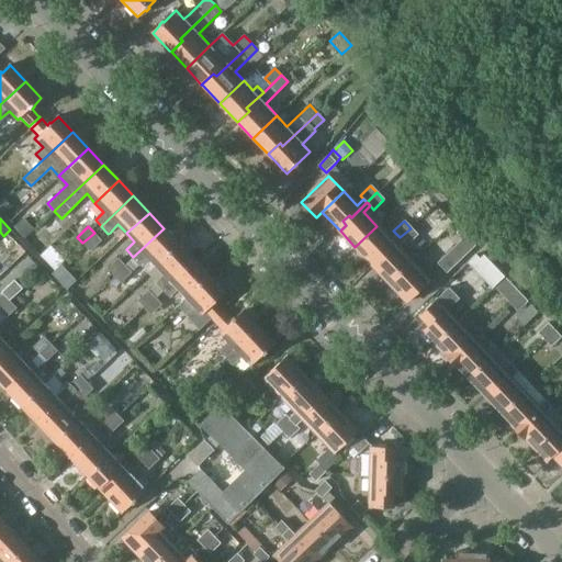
[(377,226),(355,247),(373,267),(380,260),(377,257),(383,250),(384,253),(400,237),(396,234),(391,240),(377,226)]
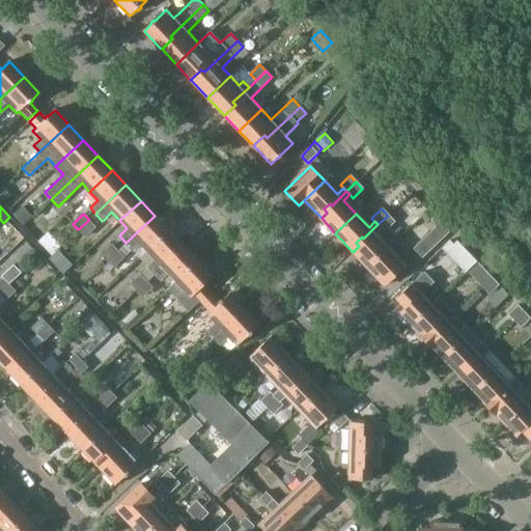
[(155,216),(126,243),(133,250),(140,243),(147,251),(169,230),(156,216),(155,216)]
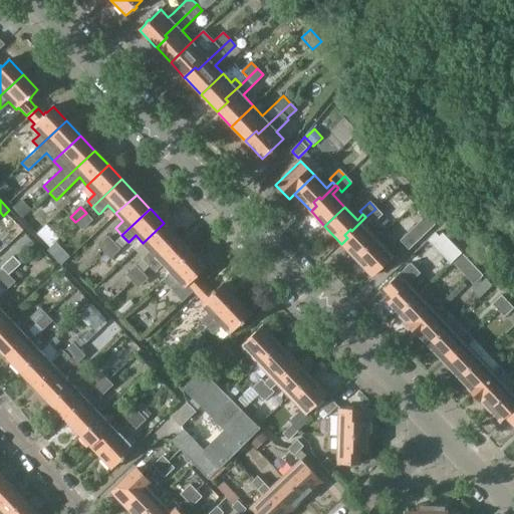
[(375,209),(365,217),(368,221),(371,224),(381,215),(375,209)]
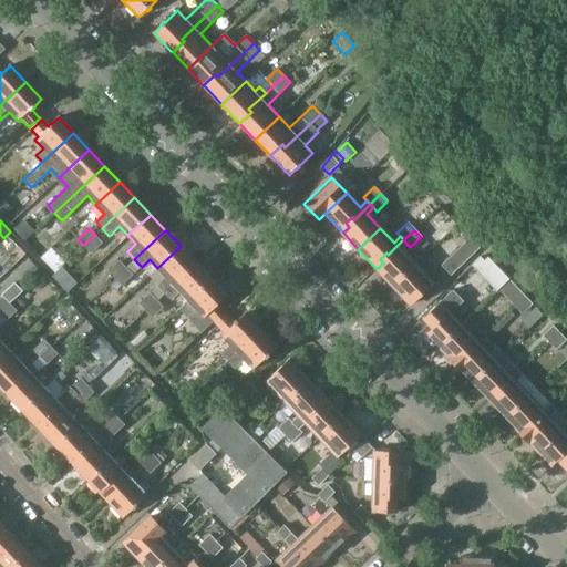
[(95,235),(83,245),(91,253),(103,241),(95,235)]
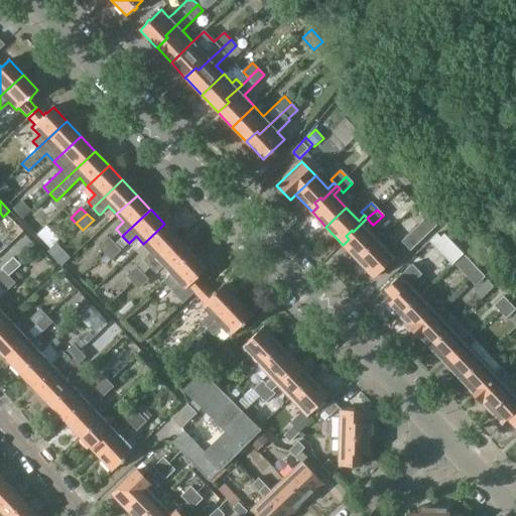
[(427,217),(401,242),(410,250),(435,225),(427,217)]
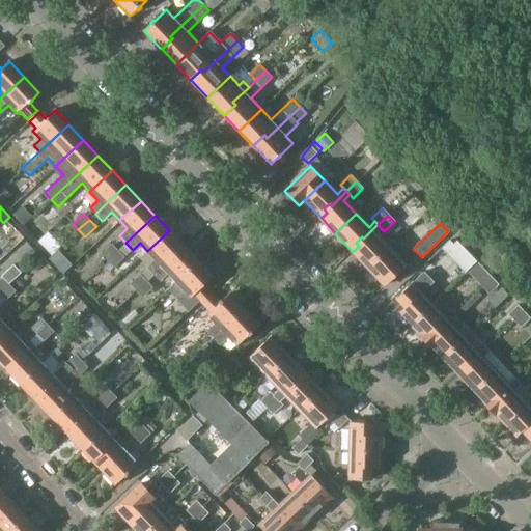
[(359,246),(353,252),(367,267),(388,247),(375,233),(381,228),(378,224),(363,239),(362,236),(356,243),(359,246)]
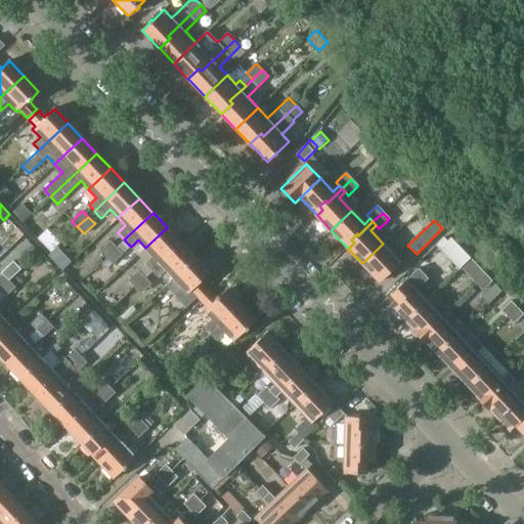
[(167,227),(145,248),(153,256),(145,262),(153,269),(181,243),(167,227)]
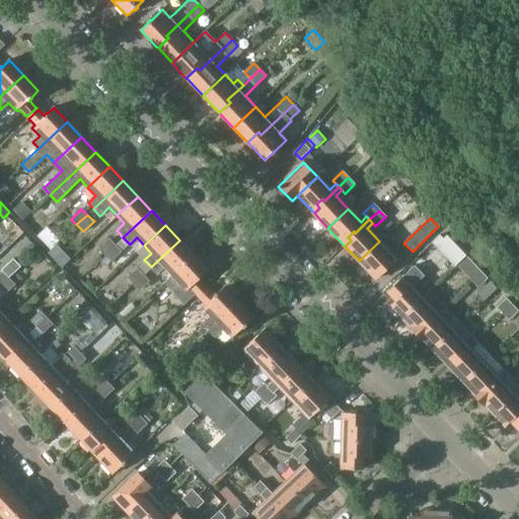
[(440,235),(432,242),(454,266),(465,255),(447,235),(443,239),(440,235)]
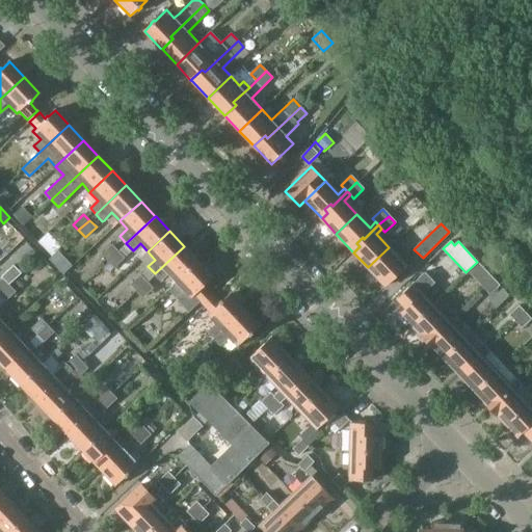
[(111,243),(101,254),(108,261),(118,250),(111,243)]
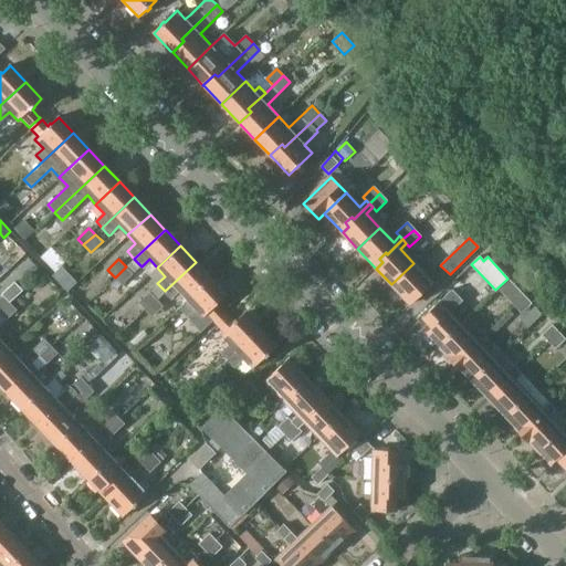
[(196,262),(165,291),(171,297),(178,291),(188,301),(211,279),(196,262)]
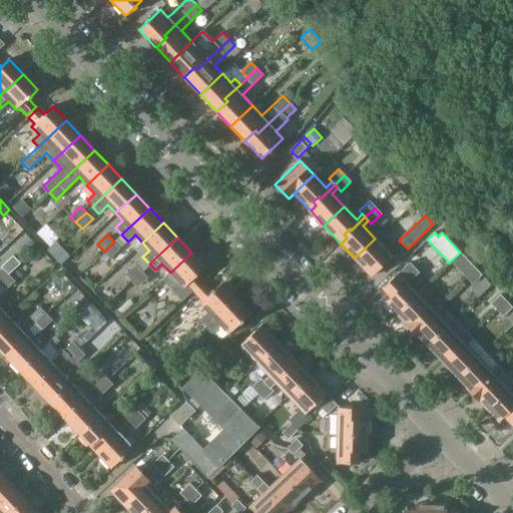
[(375,238),(355,258),(372,276),(392,257),(375,238)]
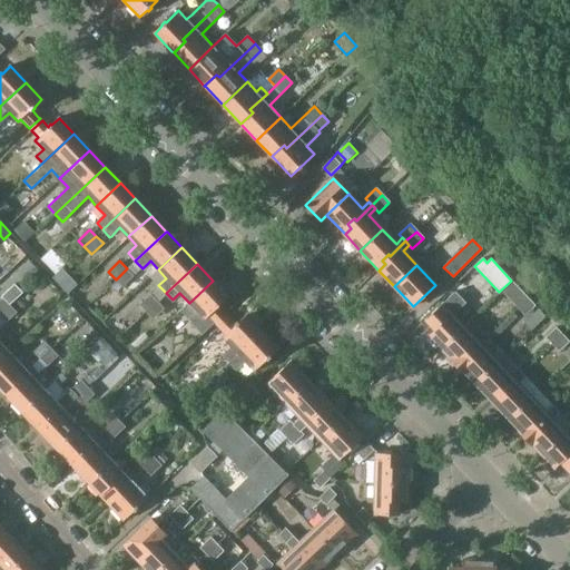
[(127,268),(116,279),(123,286),(134,275),(127,268)]
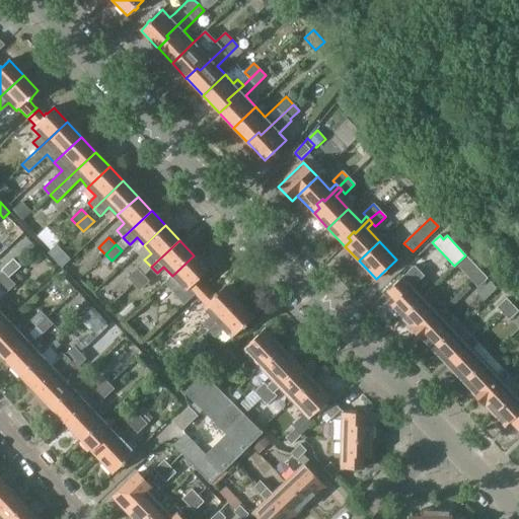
[(421,253),(414,260),(423,269),(429,263),(421,253)]
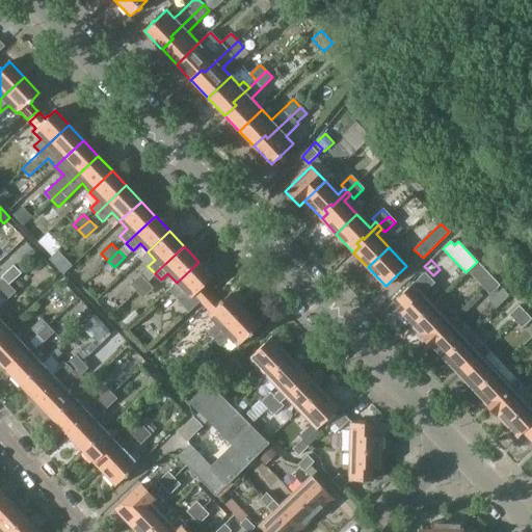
[(177,296),(176,297),(190,313),(200,302),(202,304),(212,295),(210,293),(205,287),(207,285),(206,284),(213,277),(198,262),(177,283),(183,290),(177,296)]
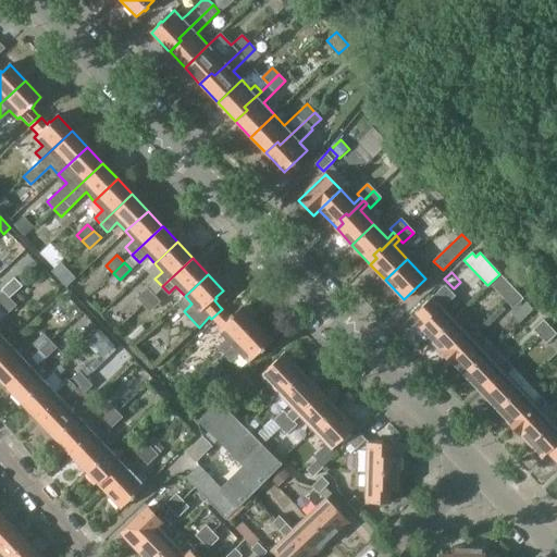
[(500,274),(490,284),(507,301),(517,292),(500,274)]
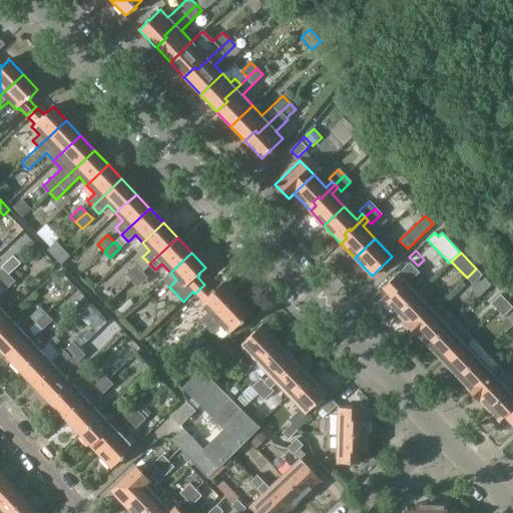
[(0,284),(1,284),(9,276),(21,265),(14,257),(1,269),(3,270),(0,272),(0,284)]
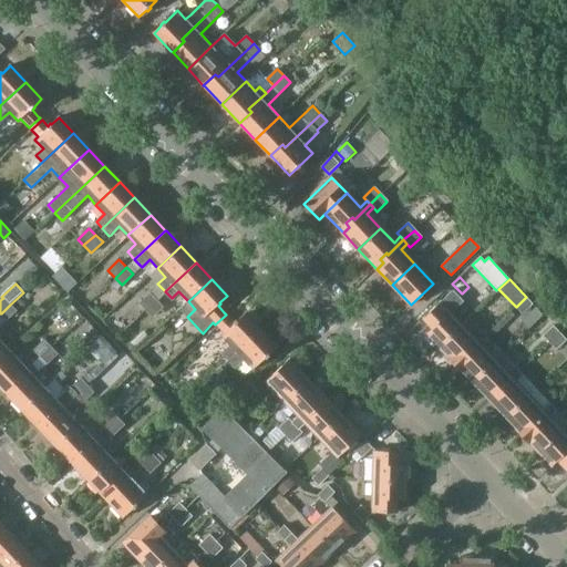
[(440,303),(424,319),(433,328),(426,333),(435,342),(457,321),(451,313),(464,301),(453,290),(440,303)]
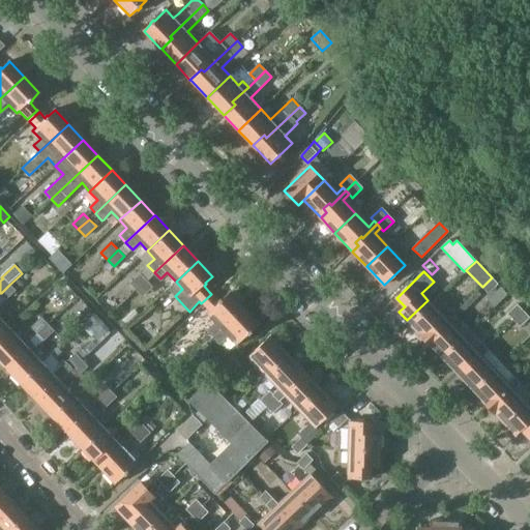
[(140,272),(129,283),(136,289),(147,280),(140,272)]
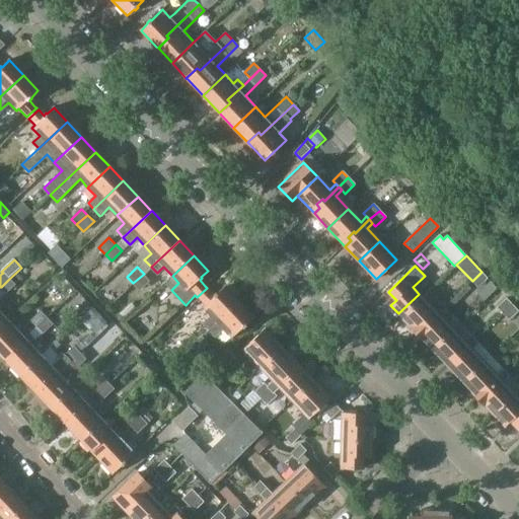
[(482,272),(472,281),(478,287),(488,278),(482,272)]
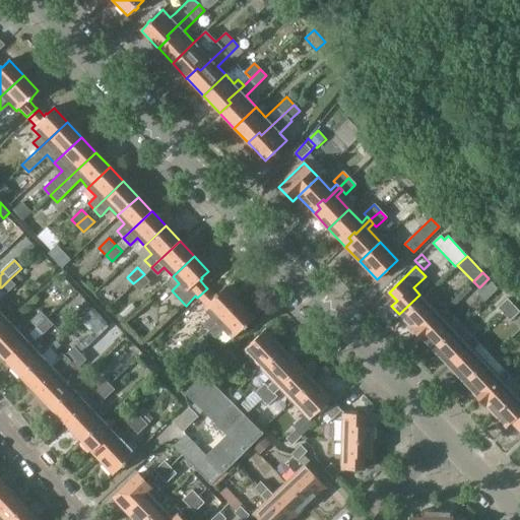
[(144,274),(133,283),(139,289),(149,280),(144,274)]
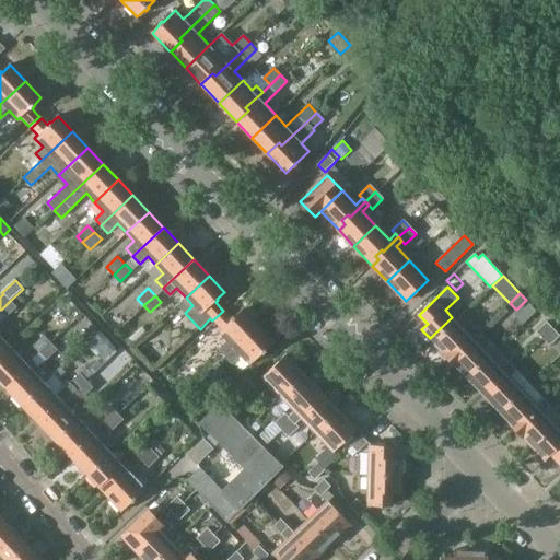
[(10,301),(1,310),(7,316),(16,307),(10,301)]
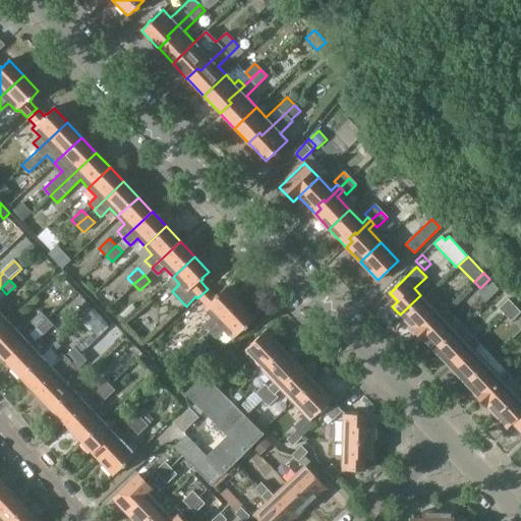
[(482,290),(478,295),(485,302),(499,289),(491,282),(482,290)]
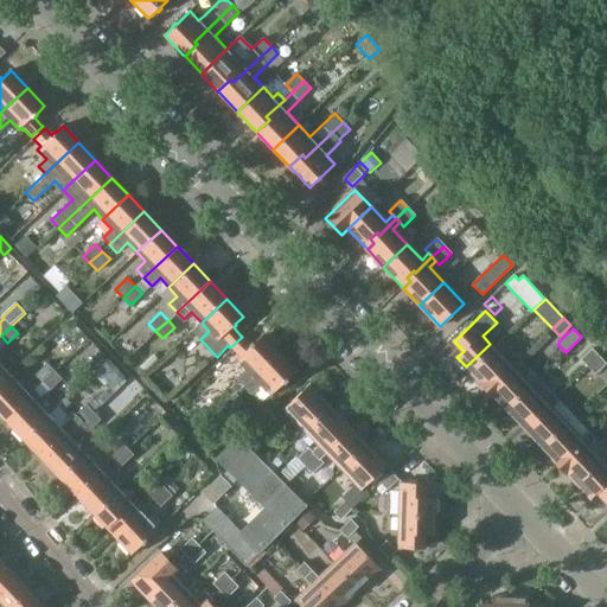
[(242,337),(230,347),(232,350),(240,357),(236,359),(246,369),(236,378),(244,387),(279,355),(262,336),(254,344),(253,343),(250,345),(243,338),(242,337)]
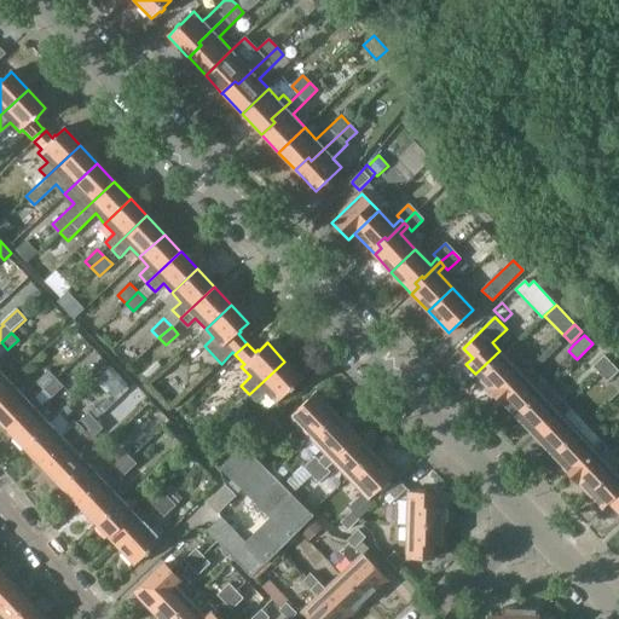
[(499,351),(475,374),(491,389),(489,392),(493,397),(528,363),(512,345),(502,354),(499,351)]
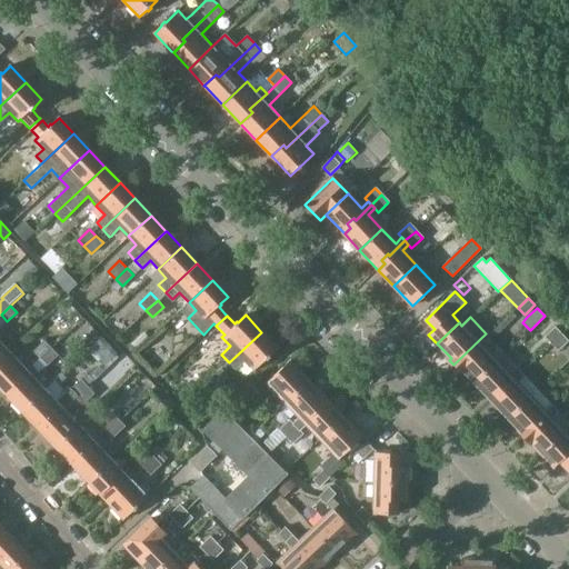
[(555,327),(545,337),(551,343),(561,333),(555,327)]
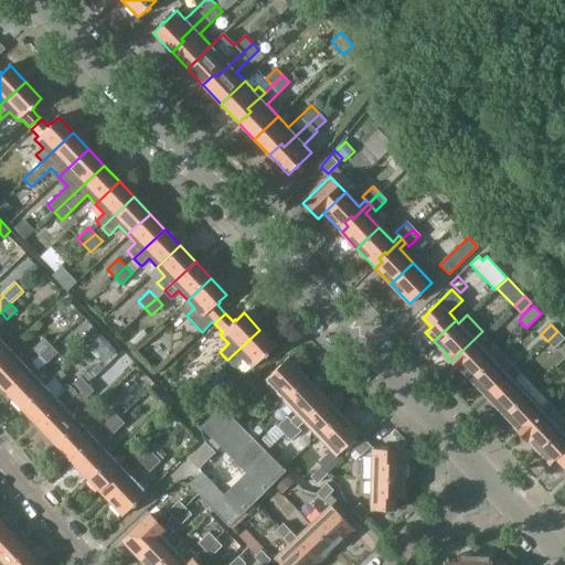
[(131,343),(127,348),(132,353),(149,337),(142,330),(130,342),(131,343)]
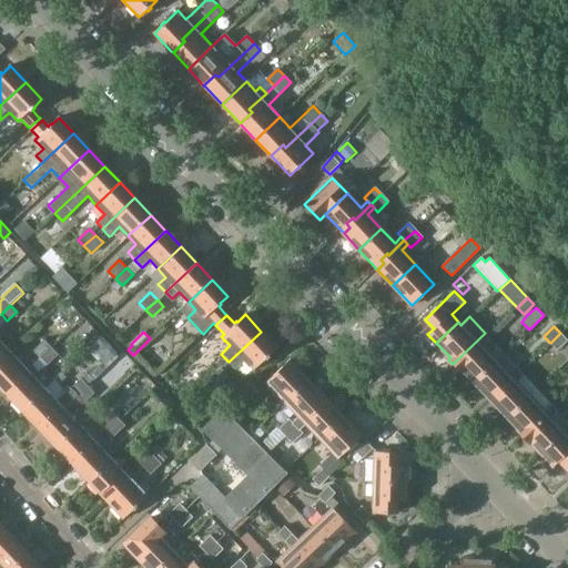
[(261,332),(229,362),(235,368),(244,361),(253,369),(276,347),(261,332)]
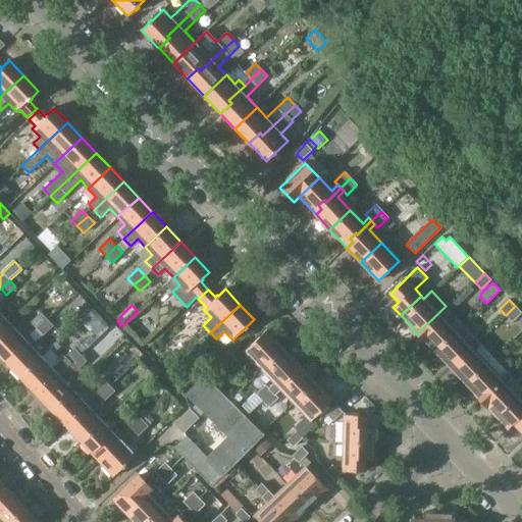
[(446,306),(416,334),(424,343),(425,342),(434,351),(462,324),(446,306)]
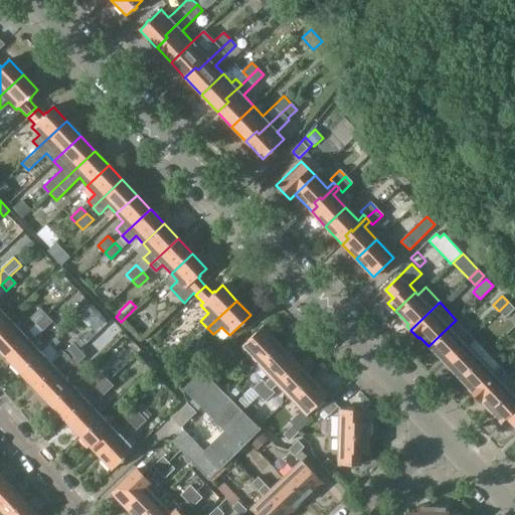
[(508,302),(499,311),(505,318),(514,309),(508,302)]
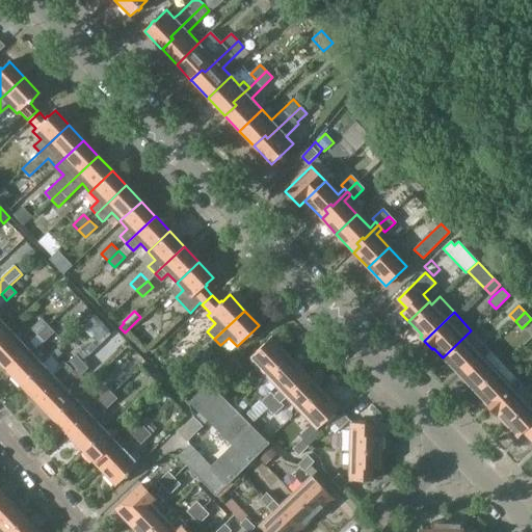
[(85,325),(82,328),(92,339),(96,336),(100,340),(102,339),(108,333),(110,331),(96,316),(85,325)]
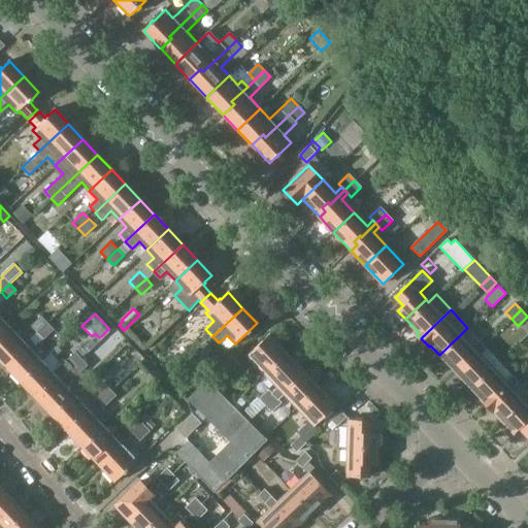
[(41,318),(32,327),(38,333),(47,324),(41,318)]
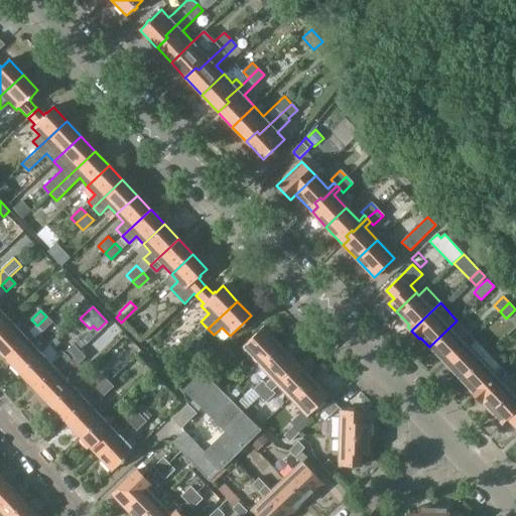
[(5,315),(0,320),(0,352),(3,355),(6,358),(16,348),(15,347),(30,333),(24,327),(19,331),(11,321),(9,319),(5,315)]
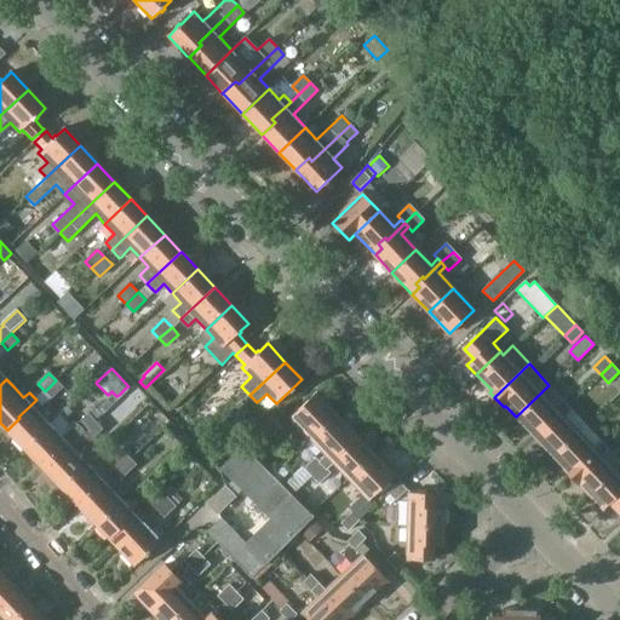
[(56,380),(45,391),(52,399),(63,388),(56,380)]
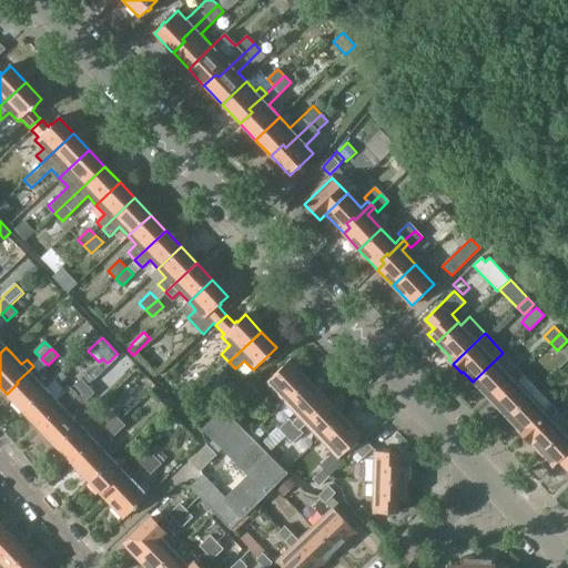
[(503,353),(473,382),(482,392),(490,401),(520,372),(503,353)]
